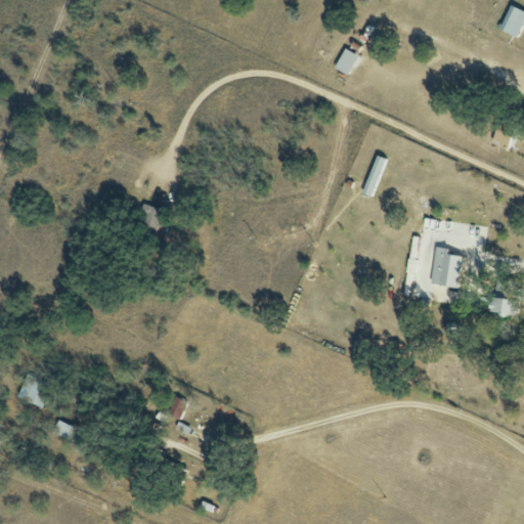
[(499,31),(519,37),(523,22),(523,10),(508,5),(499,31)]
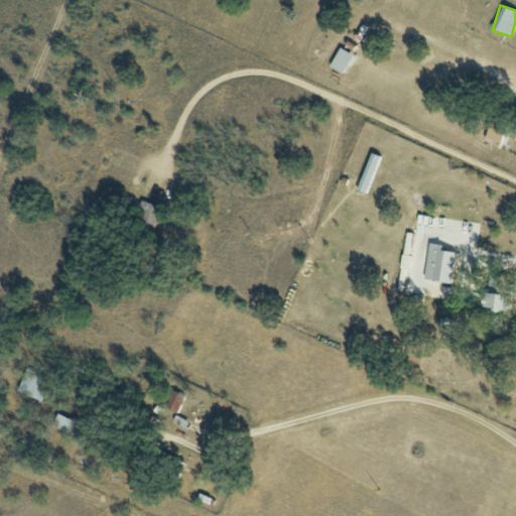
[(329,68),(342,75),(353,55),(339,48),(329,68)]
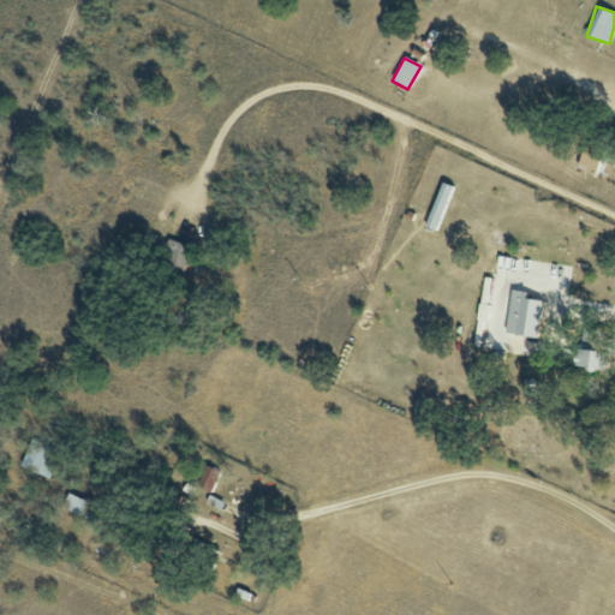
[(191,245),(168,240),(162,263),(185,269),(191,245)]
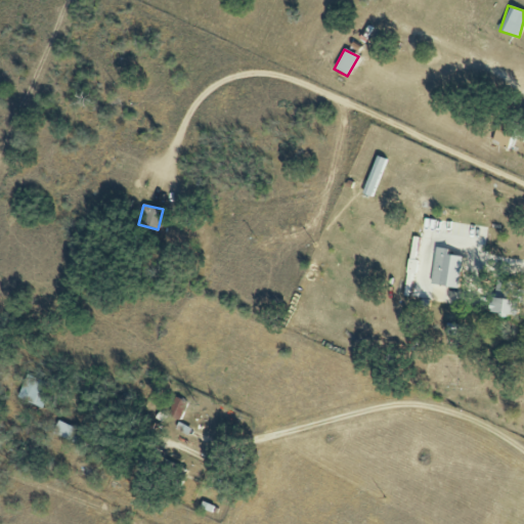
[(448,255),(448,249),(435,248),(431,285),(459,288),(462,256),(448,255)]
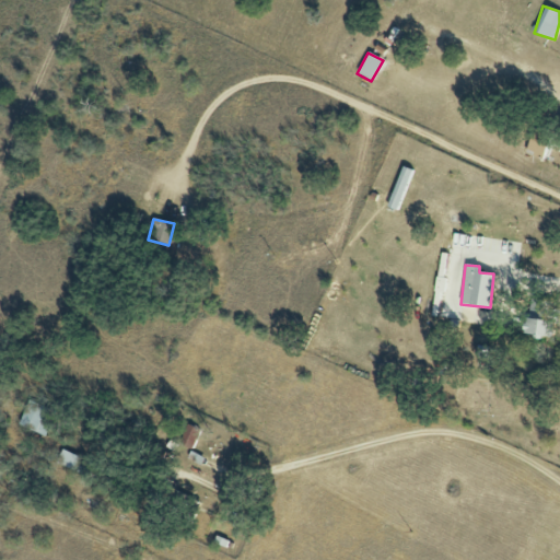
[(550,302),(531,299),(524,334),(551,338),(555,322),(547,321),(550,302)]
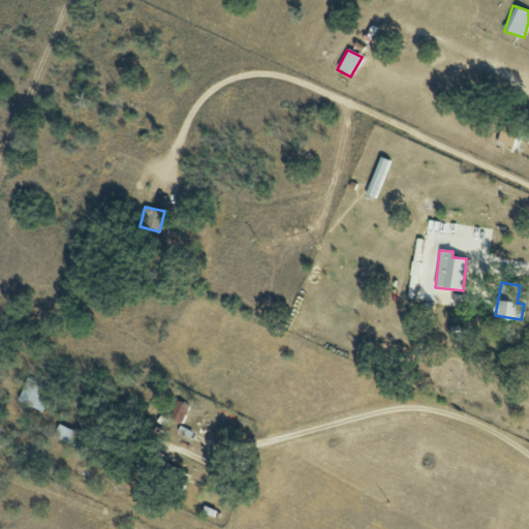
[(51,385),(25,379),(18,404),(43,411),(51,385)]
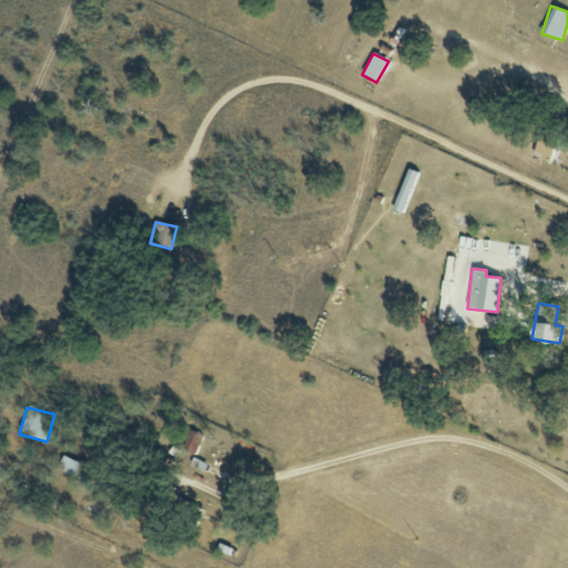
[(203,437),(190,430),(180,449),(193,456),(203,437)]
